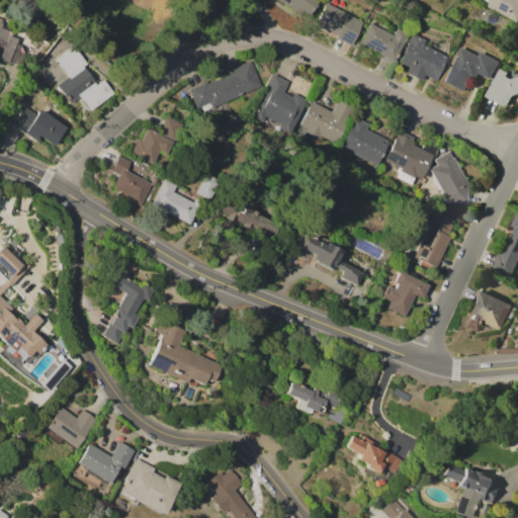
[(16,0),(29,15),(41,6),(36,0),(16,0)]
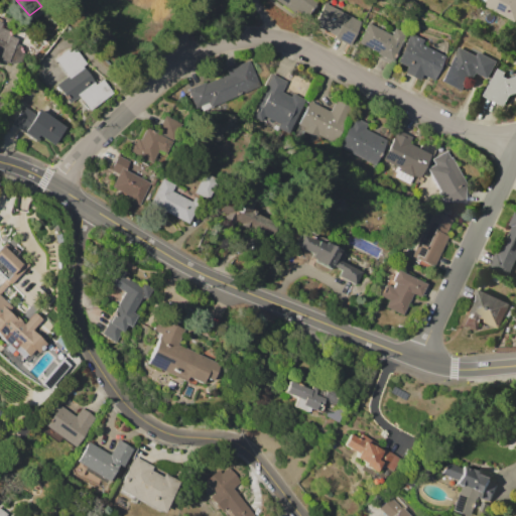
[(274,0),(299,0),(291,12),(274,0)]
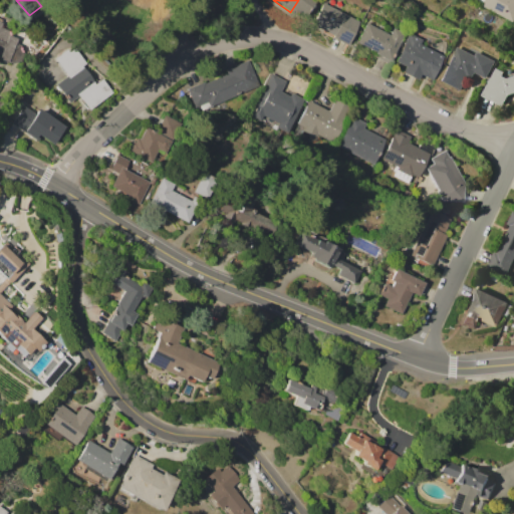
[(481,5),(482,4),(475,0),(513,0),(513,20),(513,22),(481,5)]
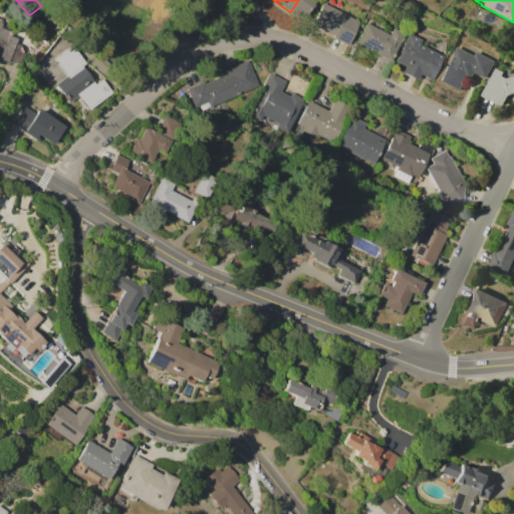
[(311,24),(323,2),(359,21),(347,45),(332,37),(332,36),(311,24)]
